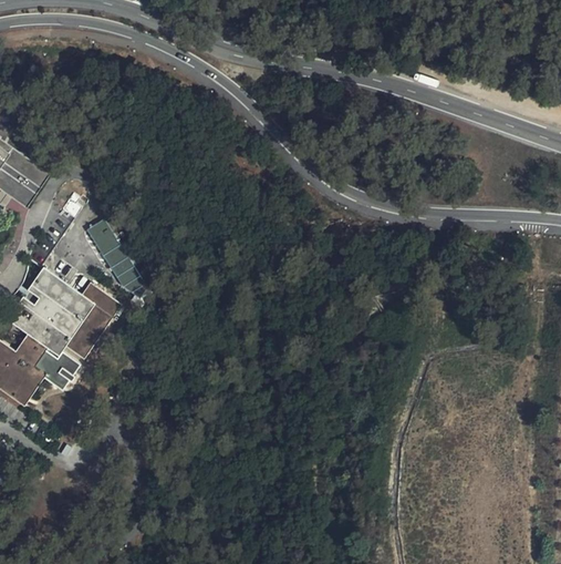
[(0,191),(23,207),(47,174),(0,141),(0,191)]
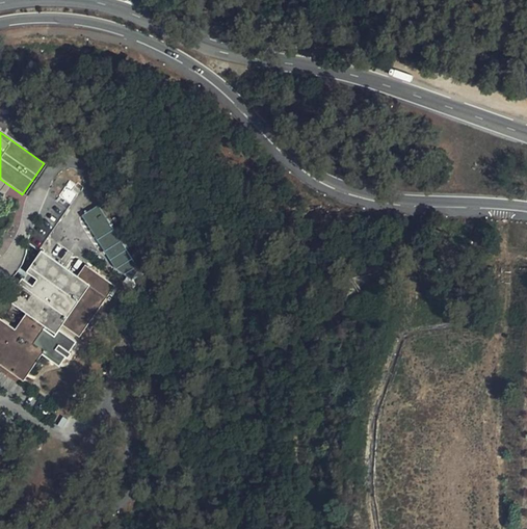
[(70,190),(75,184),(69,179),(25,241),(37,249),(76,195),(70,190)]
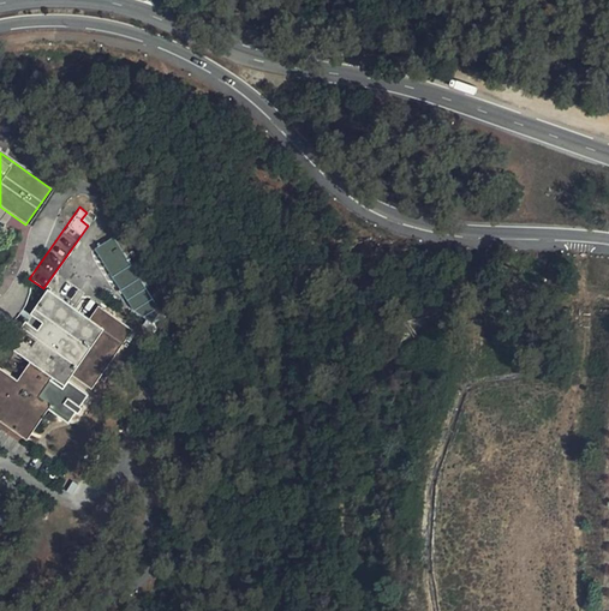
[(159,307),(113,235),(94,247),(133,310),(143,317),(159,307)]
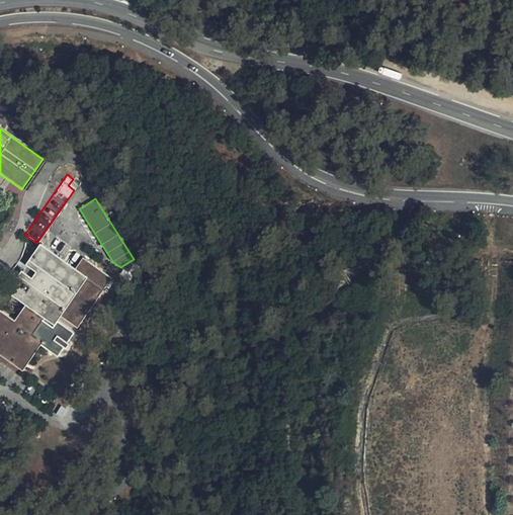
[(75,266),(39,243),(6,289),(26,303),(14,319),(0,309),(0,353),(22,368),(40,342),(58,354),(64,346),(67,349),(70,344),(67,342),(73,334),(55,321),(61,314),(78,326),(112,276),(84,256),(75,266)]
